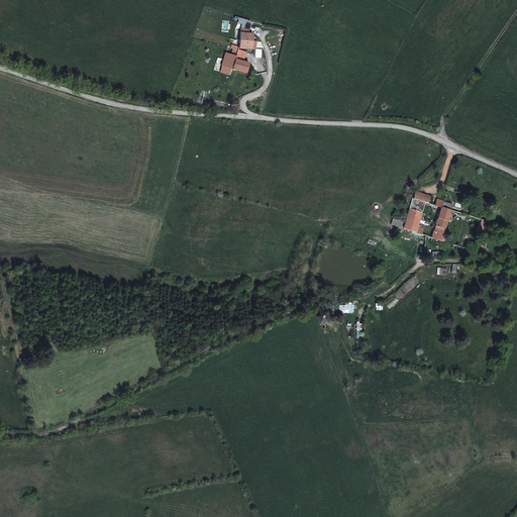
[(237,46),(236,49),(243,49),(243,46),(252,46),(253,29),(247,29),(247,30),(246,30),(246,31),(239,32),(239,46),(237,46)]
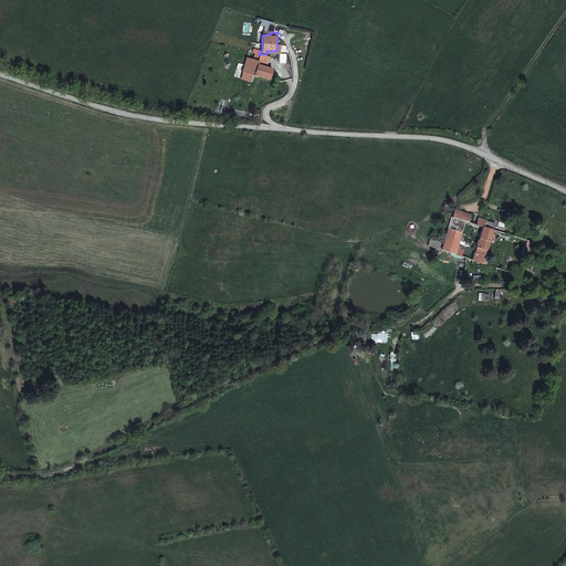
[(242,71),(269,79),(273,62),(269,61),(268,66),(258,63),(258,60),(247,56),(242,71)]
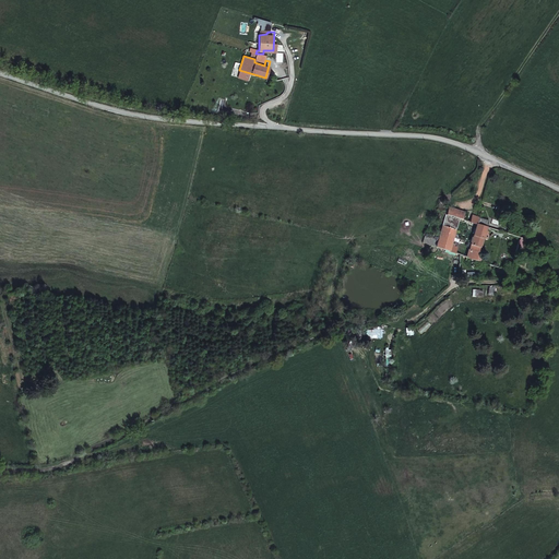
[(448,205),(445,213),(459,217),(462,218),(464,211),(448,205)]
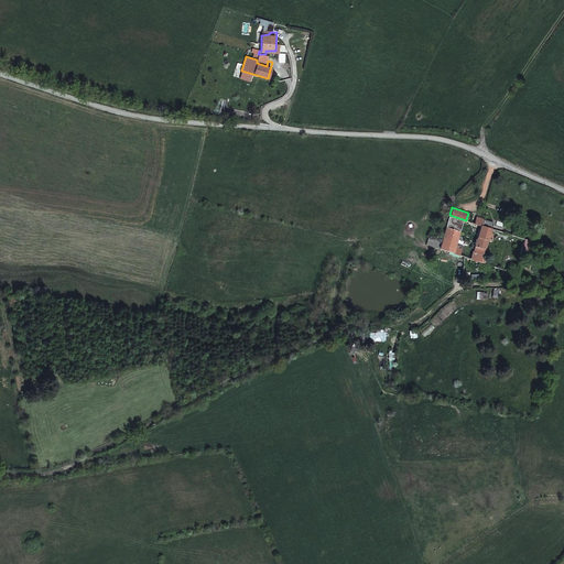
[(446,226),(459,229),(463,219),(449,215),(446,226)]
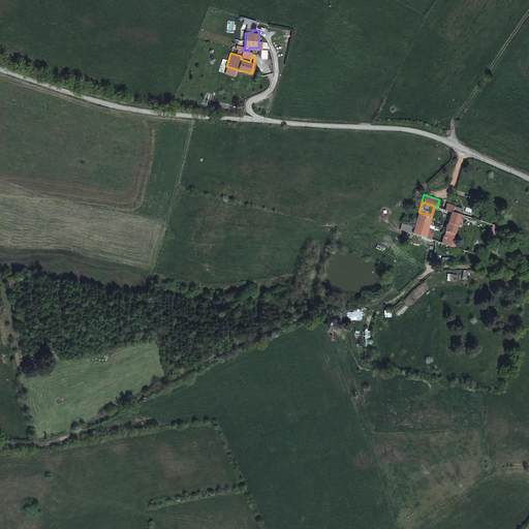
[(453,241),(461,214),(462,211),(455,208),(456,206),(446,203),(444,209),(449,211),(443,228),(444,229),(443,234),(442,234),(439,241),(455,246),(456,242),(453,241)]
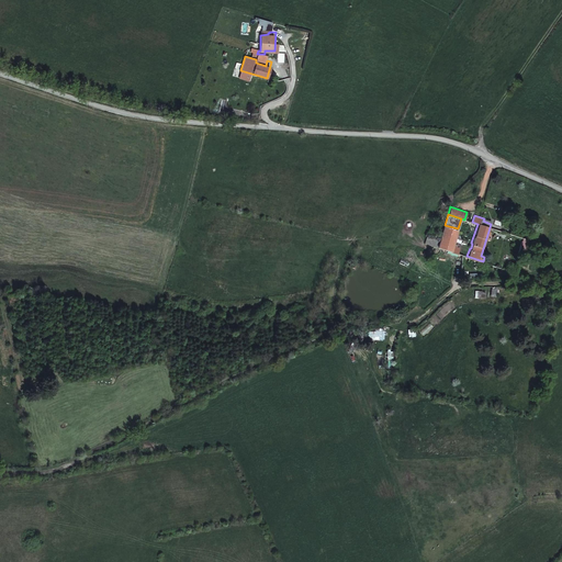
[(438,247),(449,251),(457,254),(459,247),(452,245),(458,228),(445,225),(439,242),(438,247)]
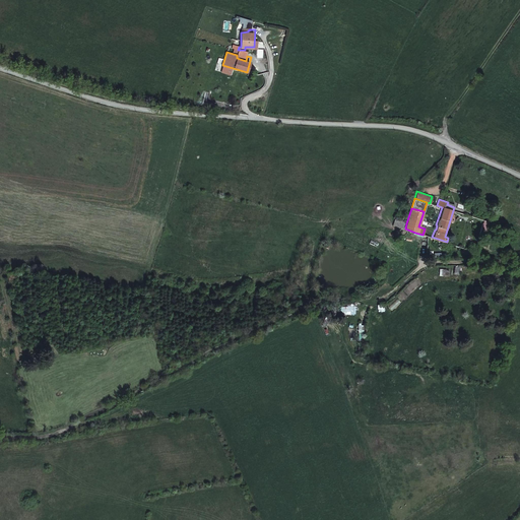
[(392,224),(405,229),(406,223),(393,219),(392,224)]
